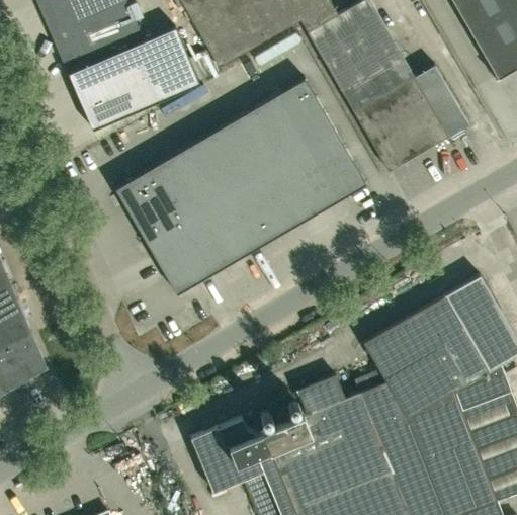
[(136,20),(126,0),(35,0),(92,131),(199,85),(175,28),(145,41),(136,20)]
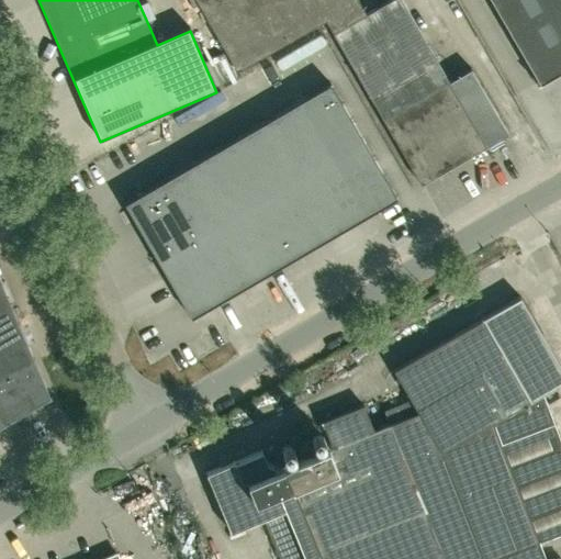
[(193,0),(200,10),(215,0),(193,0)]
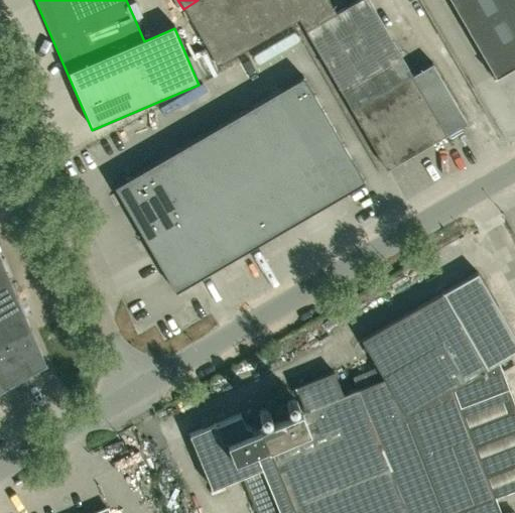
[(306,31),(336,13),(328,0),(198,0),(183,9),(217,67),(299,19),(305,30),(306,31)]
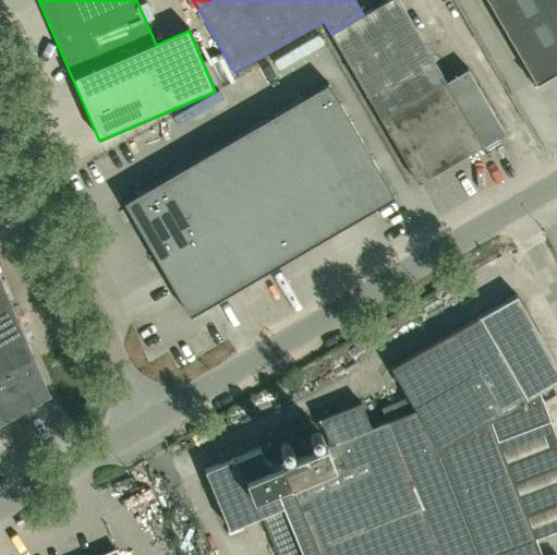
[(363,14),(331,34),(419,185),(505,136),(467,71),(446,83),(398,0),(390,0),(364,15),(363,14)]
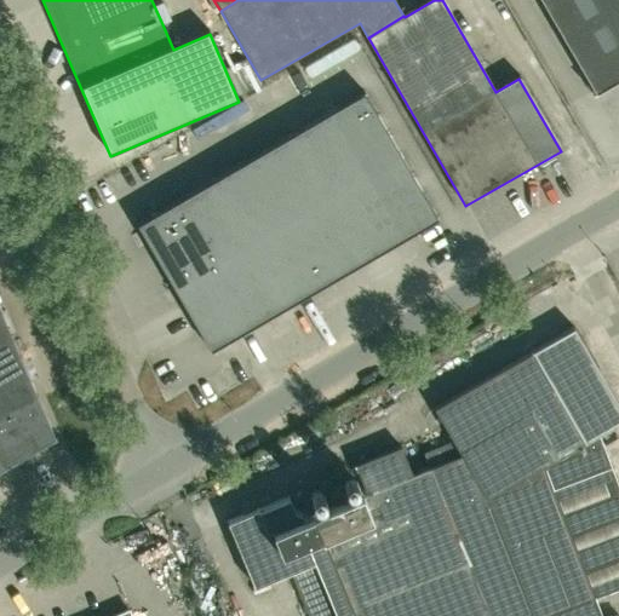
[(618,0),(540,0),(595,93),(592,95),(594,97),(618,82),(618,0)]
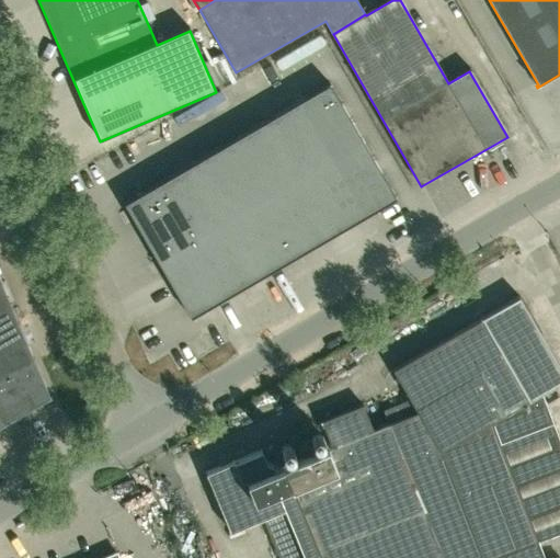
[(398,201),(331,87),(127,205),(194,319),(398,201)]
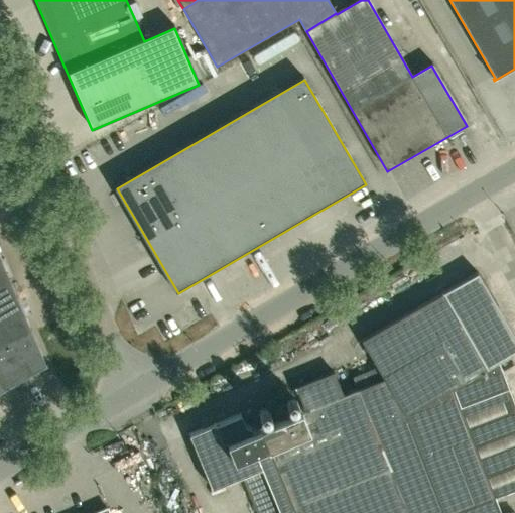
[(0,396),(47,369),(0,258),(0,396)]
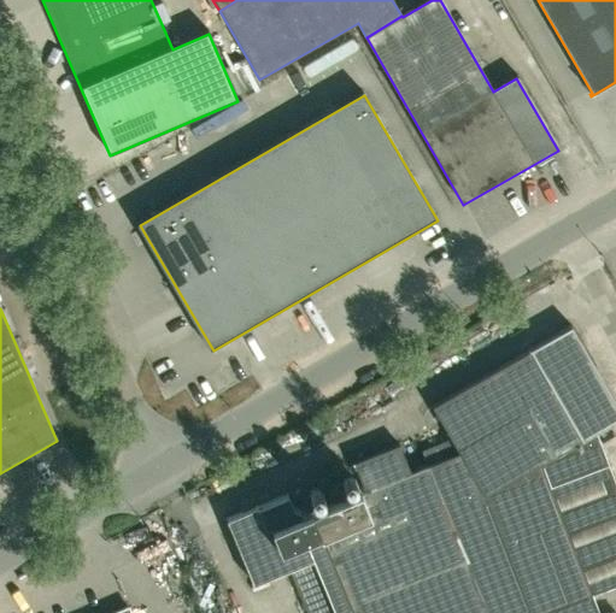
[(303,519),(300,513),(294,511),(288,497),(227,522),(254,587),(295,570),(312,612),(553,612),(592,597),(615,587),(615,483),(598,435),(615,425),(615,404),(573,329),(434,408),(461,455),(411,476),(399,448),(355,466),(367,495),(314,517),(314,516),(303,519)]
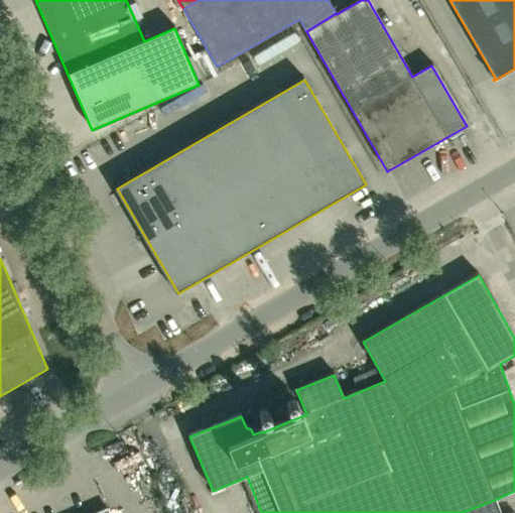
[(500,512),(495,500),(463,512),(500,512)]
